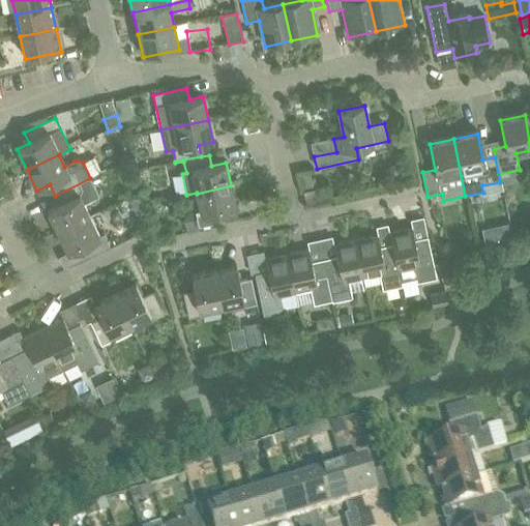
[(90,178),(93,186),(104,182),(99,174),(90,178)]
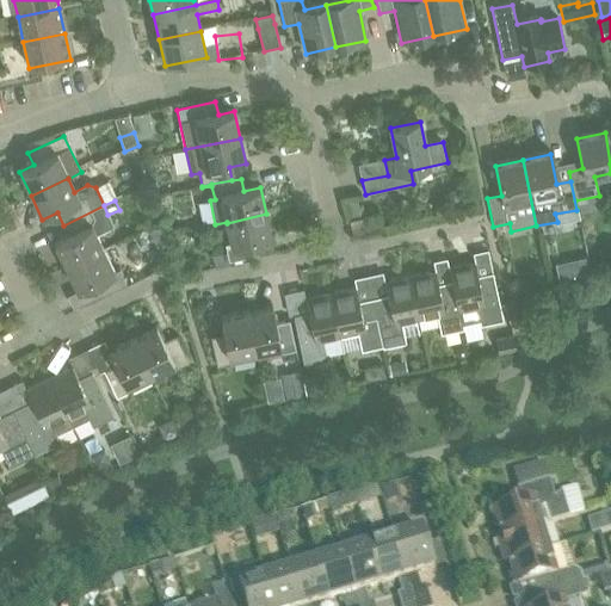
[(347,205),(351,226),(353,236),(381,232),(378,216),(360,220),(358,203),(347,205)]
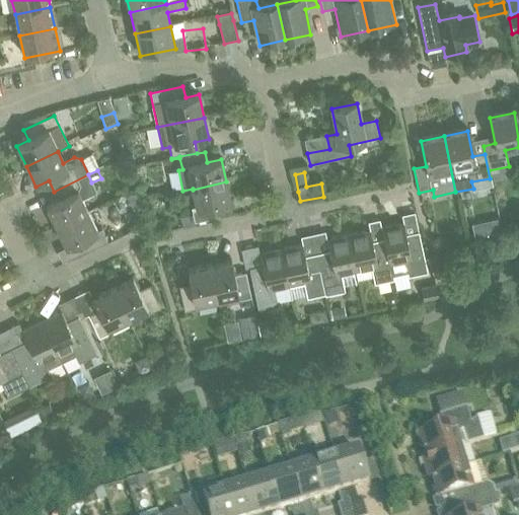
[(88,174),(54,192),(59,201),(46,208),(56,228),(87,212),(82,201),(96,194),(91,182),(88,174)]
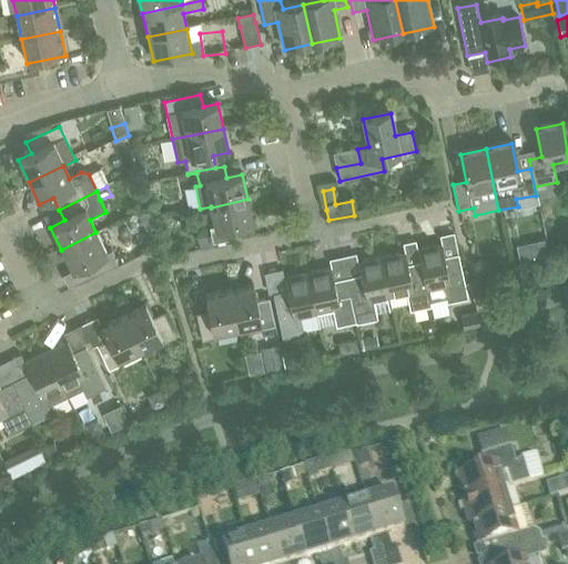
[(247,199),(211,208),(215,230),(211,231),(213,244),(240,239),(237,225),(253,222),(247,199)]
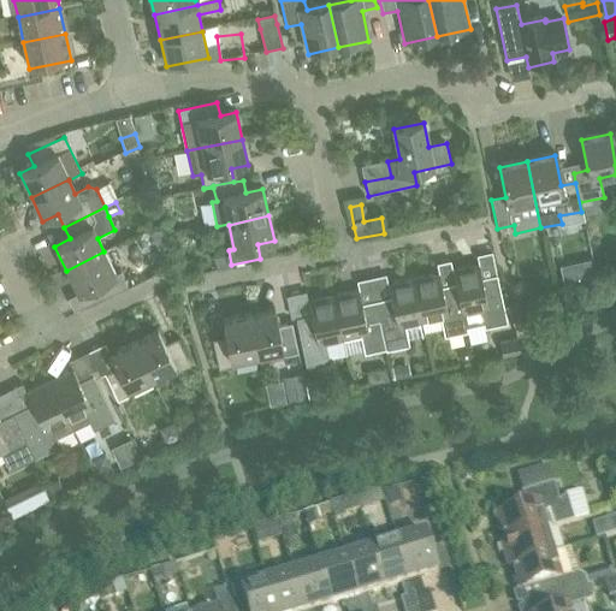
[(150,236),(157,248),(169,243),(164,229),(150,236)]
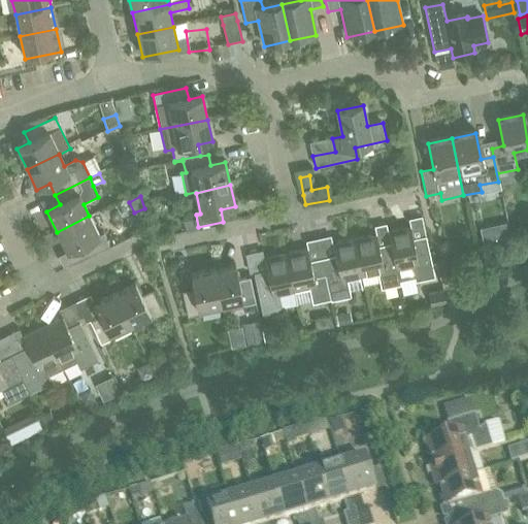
[(89,216),(57,232),(67,253),(79,246),(85,257),(108,246),(103,234),(99,236),(89,216)]
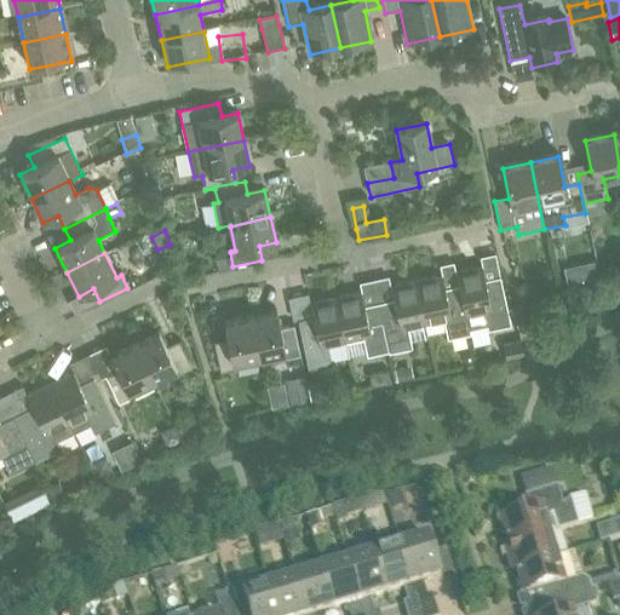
[(181,266),(187,280),(199,274),(191,260),(181,266)]
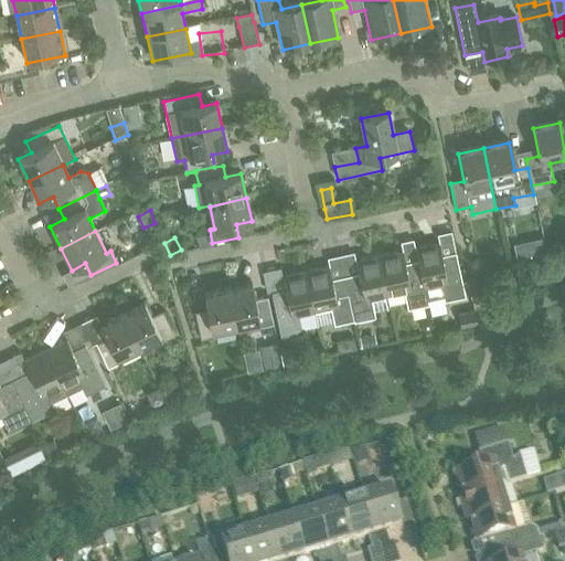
[(544,241),(543,241),(529,244),(532,260),(537,258),(545,256),(547,256),(547,255),(544,241)]
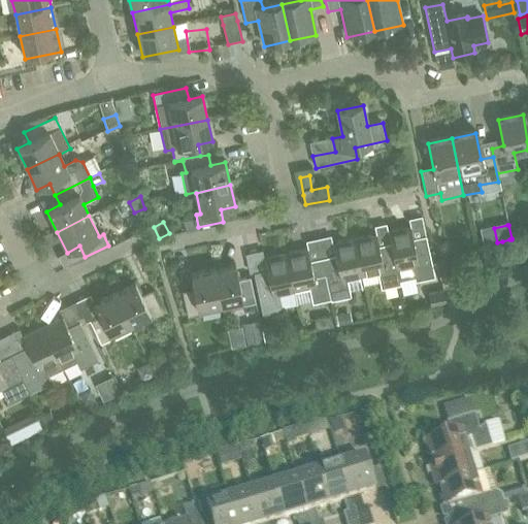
[(409,229),(388,233),(400,287),(401,287),(400,283),(416,280),(416,284),(434,280),(425,237),(411,240),(409,229)]
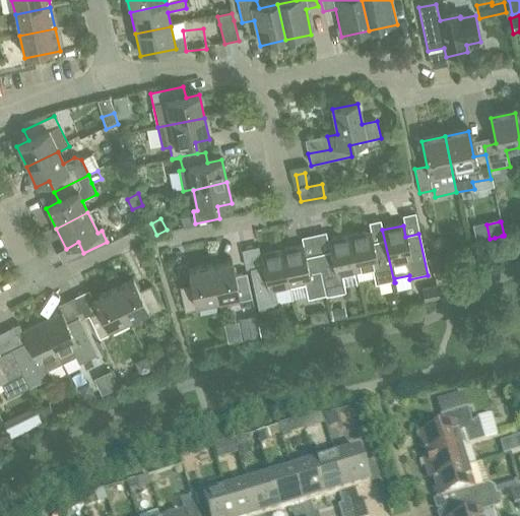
[(370,233),(348,237),(356,274),(373,270),(376,286),(394,282),(382,230),(384,241),(373,243),(370,233)]
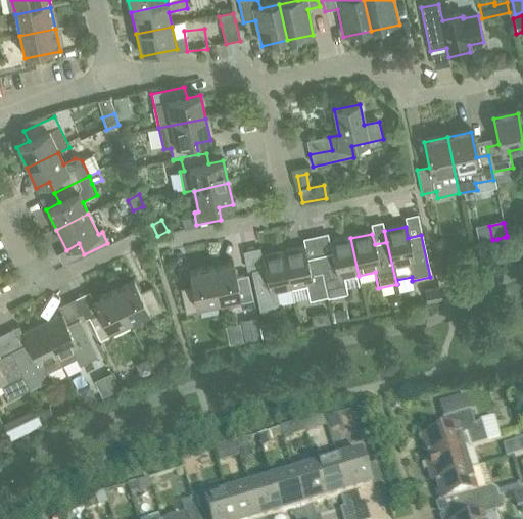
[(331,253),(319,256),(328,298),(328,299),(348,295),(344,278),(359,276),(350,238),(329,243),(331,253)]
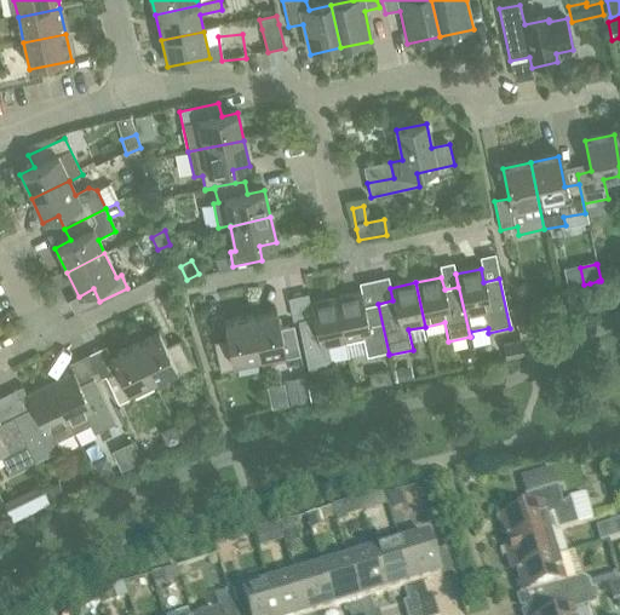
[(361,293),(336,299),(345,343),(363,339),(367,358),(389,354),(378,304),(363,306),(361,293)]
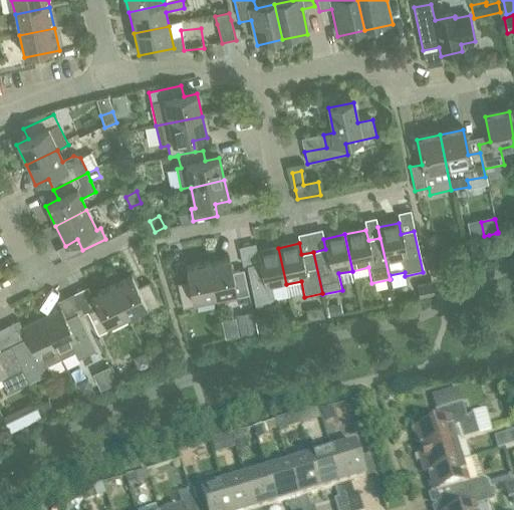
[(286,284),(278,248),(257,252),(259,263),(247,266),(256,307),(275,303),(272,287),(286,284)]
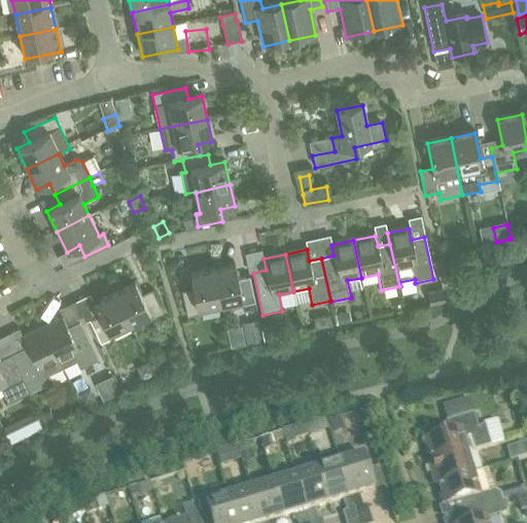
[(236,266),(212,270),(219,305),(241,301),(242,306),(255,304),(250,277),(239,280),(236,266)]
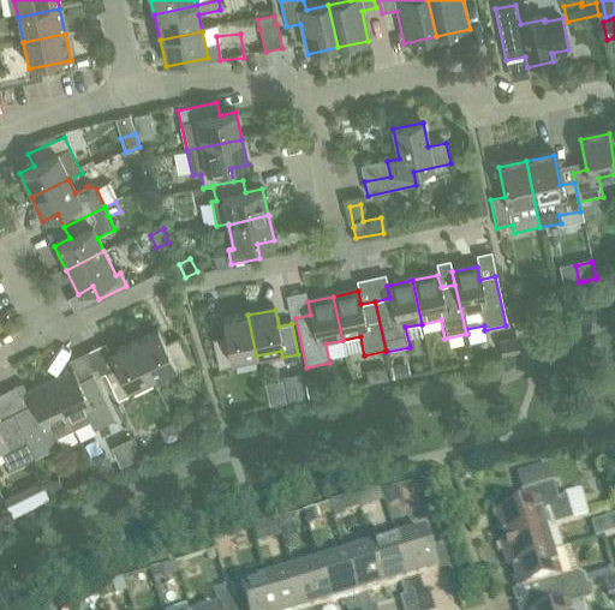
[(256,356),(248,315),(221,321),(225,338),(213,340),(219,371),(232,368),(231,362),(256,356)]
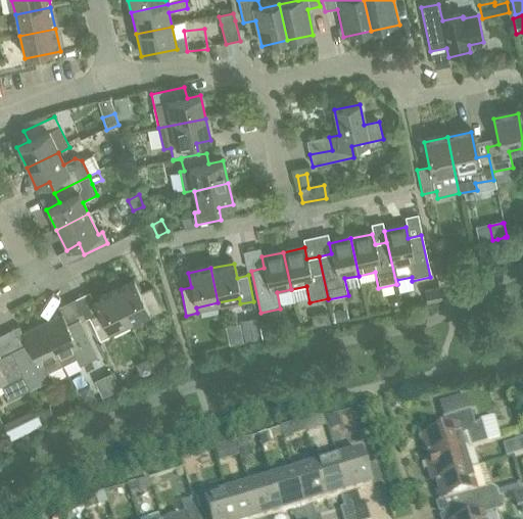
[(135,280),(113,290),(128,321),(148,311),(151,317),(162,311),(151,287),(141,292),(135,280)]
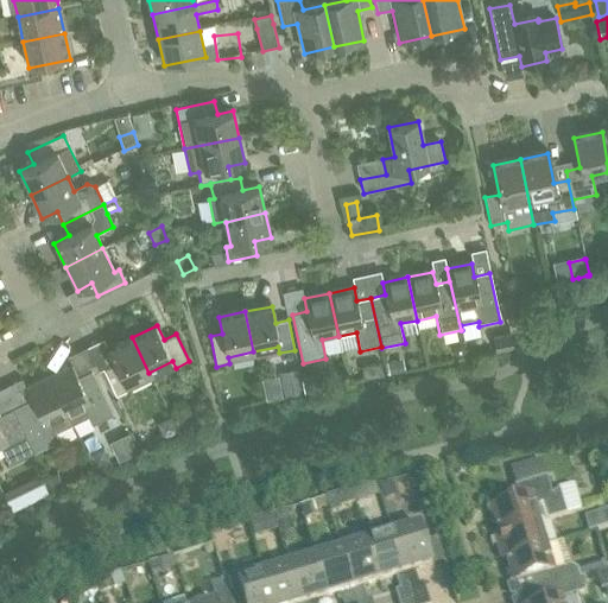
[(149,373),(132,337),(111,348),(118,363),(105,369),(118,395),(128,391),(126,385),(149,373)]
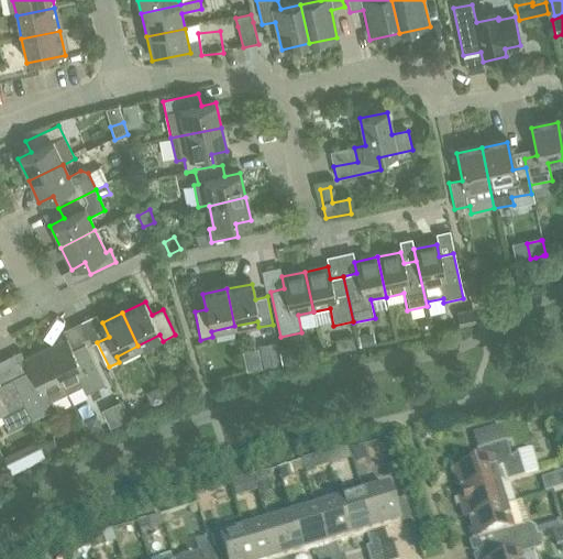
[(475,325),(472,313),(456,316),(460,328),(475,325)]
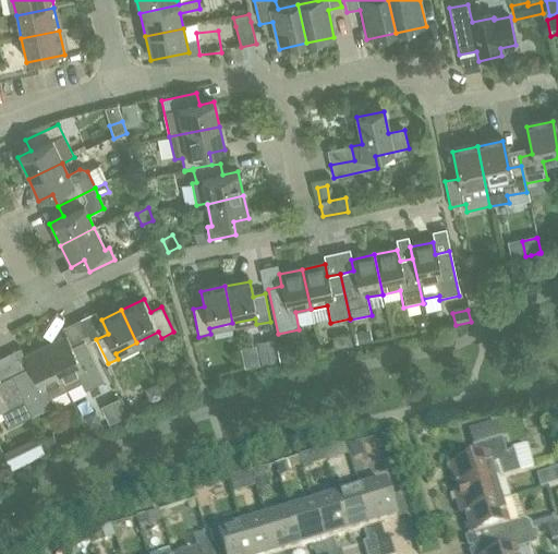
[(419,321),(415,325),(419,330),(425,329),(427,324),(424,320),(419,321)]
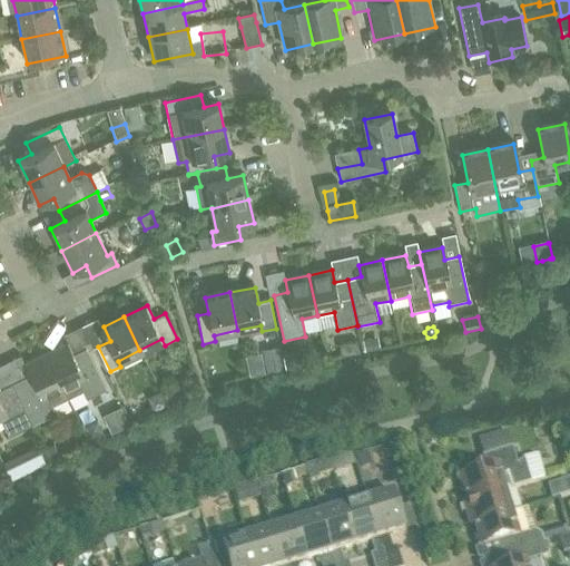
[(374,351),(373,341),(363,343),(364,353),(365,354),(374,353),(374,351)]
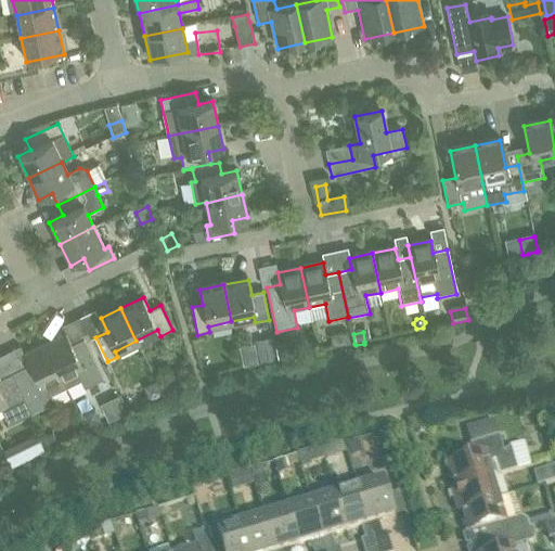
[(338,347),(349,345),(348,334),(331,337),(332,348),(338,347)]
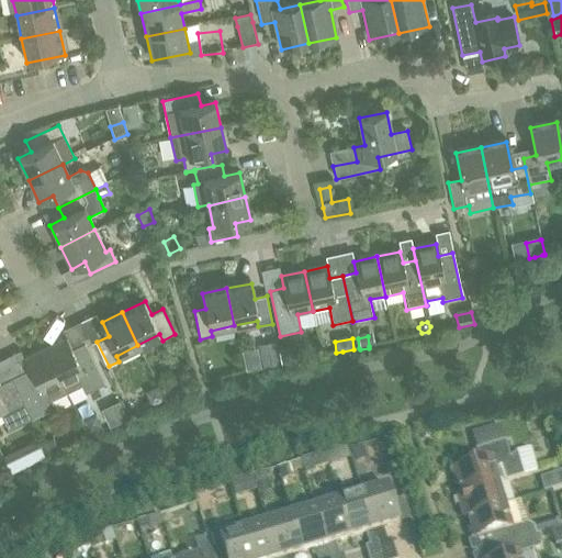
[(67,339),(44,350),(65,393),(69,401),(85,394),(104,384),(85,344),(71,349),(67,339)]
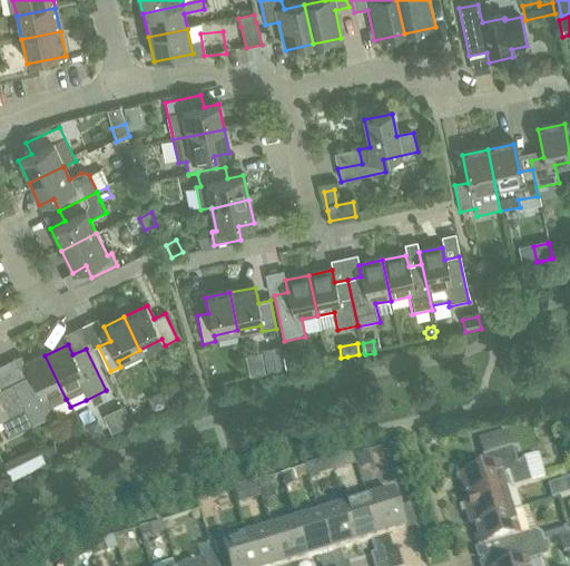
[(265,351),(267,361),(269,372),(283,370),(282,359),(279,349),(265,351)]
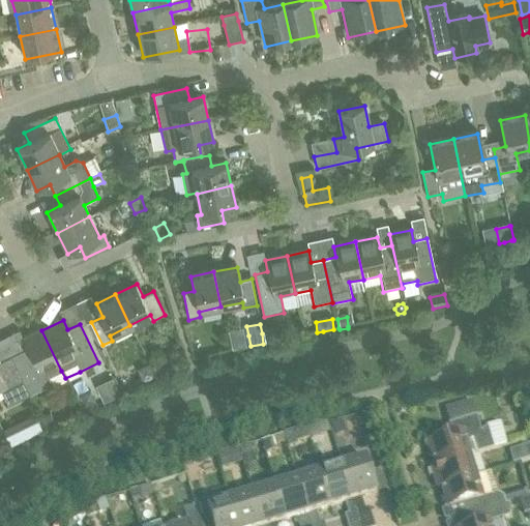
[(265,344),(277,342),(275,329),(263,332),(265,344)]
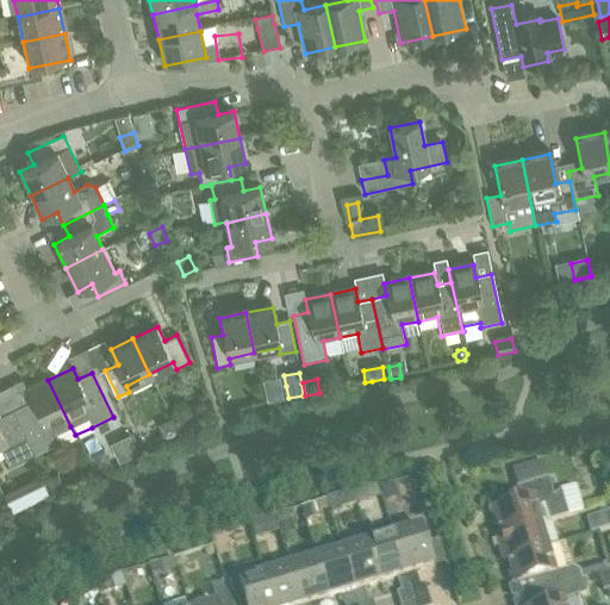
[(32,403),(13,411),(36,456),(58,446),(55,437),(54,435),(70,426),(48,380),(26,391),(32,403)]
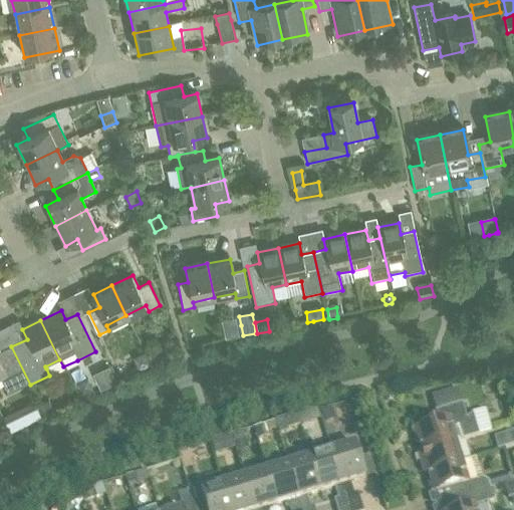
[(0,378),(1,378),(9,395),(30,385),(11,346),(0,351),(0,378)]
